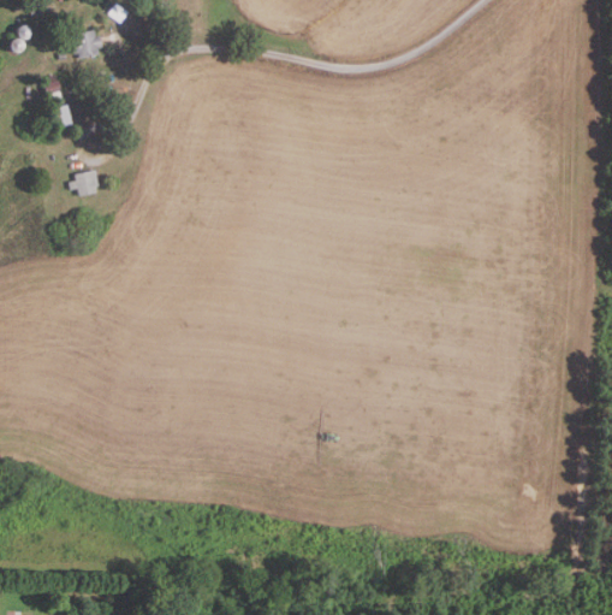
[(43,15),(33,18),(31,10),(41,7),(43,15)]
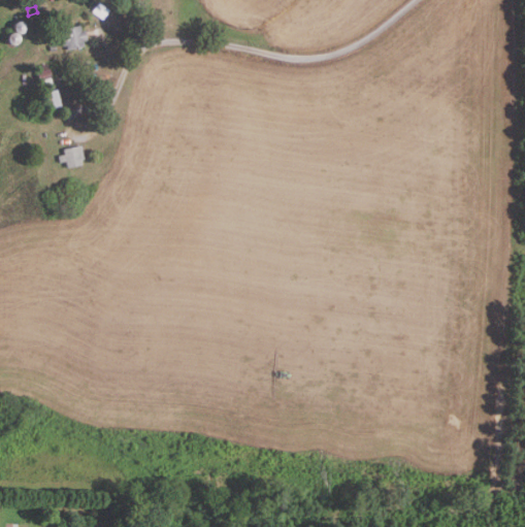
[(68,51),(67,45),(64,46),(62,38),(66,37),(64,29),(81,26),(83,32),(86,31),(88,40),(85,41),(86,47),(68,51)]
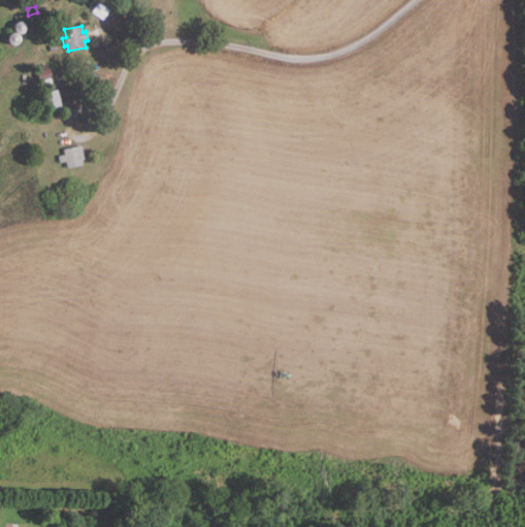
[(59,51),(53,53),(51,46),(57,44),(59,51)]
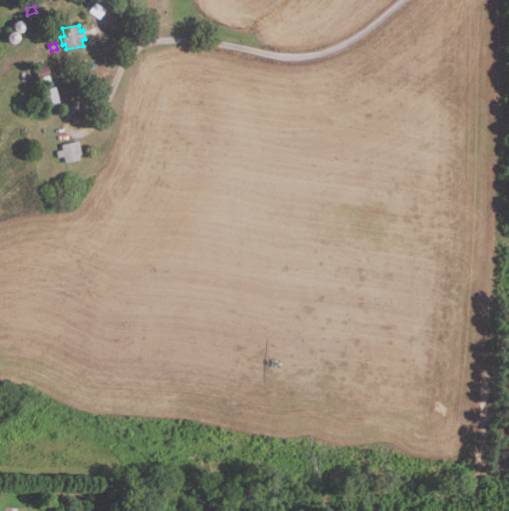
[(44,85),(42,79),(40,79),(35,65),(46,61),(53,82),(44,85)]
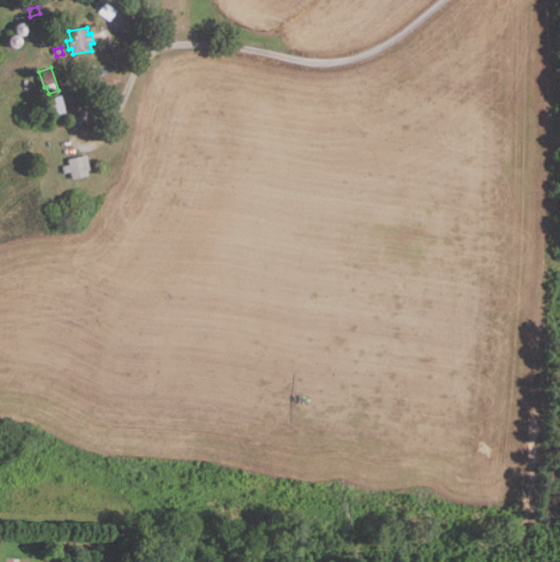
[(51,118),(46,100),(62,96),(66,113),(51,118)]
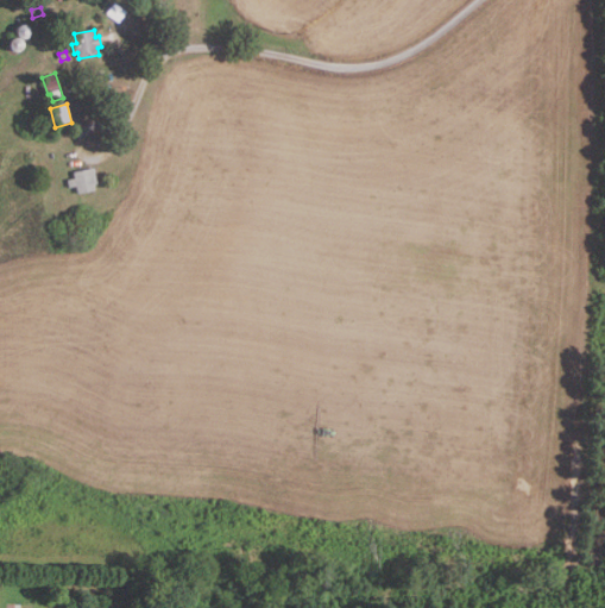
[(79,195),(77,187),(70,188),(69,181),(75,180),(74,173),(95,169),(98,185),(94,186),(95,192),(79,195)]
